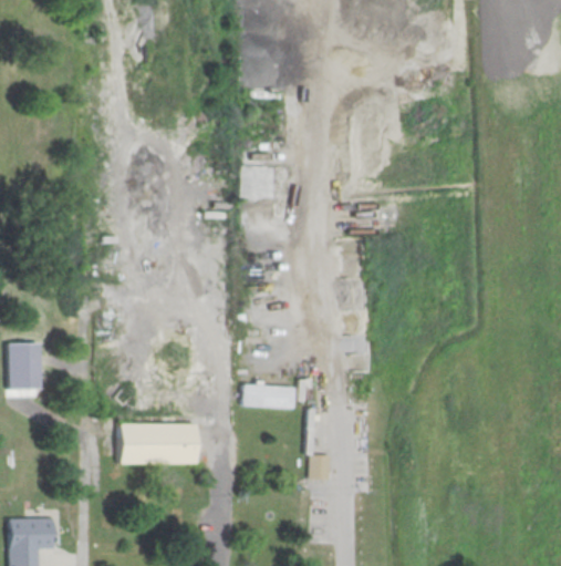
[(293,408),(294,387),(243,386),(243,407),(293,408)]
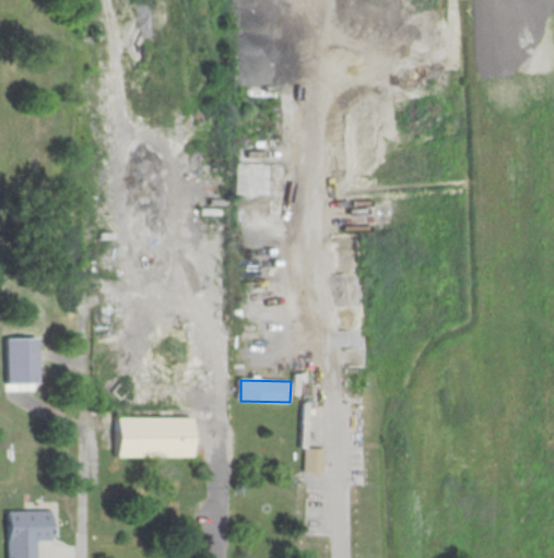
[(119,417),(195,417),(195,458),(119,458),(119,417)]
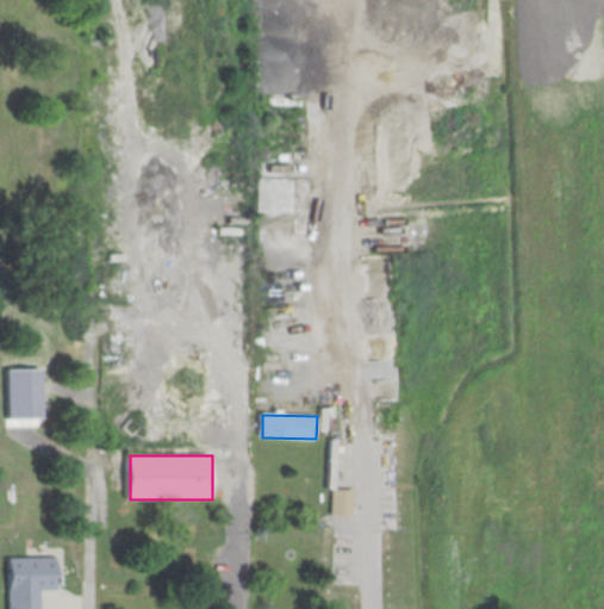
[(357,516),(357,490),(335,490),(335,516),(357,516)]
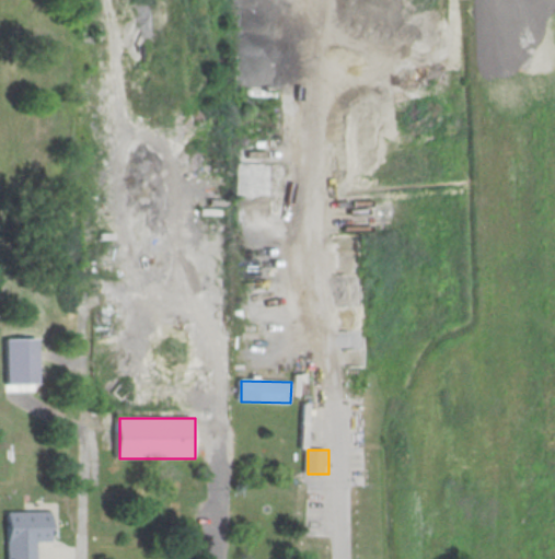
[(10,558),(10,512),(55,511),(55,543),(39,543),(39,558),(10,558)]
